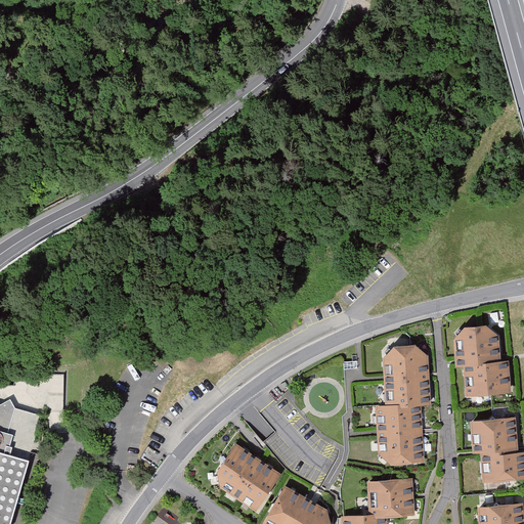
[(464,325),(453,338),(455,365),(464,364),(466,395),(511,392),(509,359),(501,360),(499,335),(486,323),(464,325)]
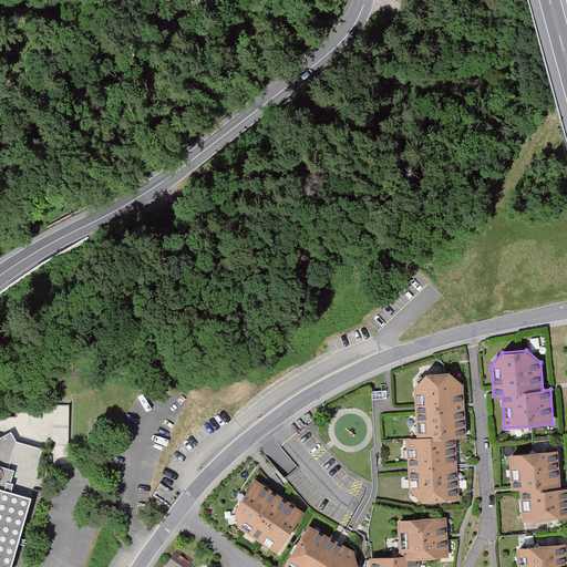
[(450,372),(426,373),(414,387),(418,437),(406,437),(410,491),(423,502),(460,500),(455,437),(466,437),(463,383),(450,372)]
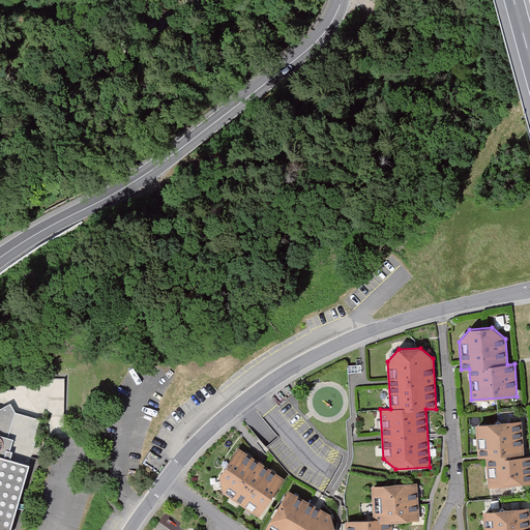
[(8,529),(39,417),(0,407),(0,529),(8,529)]
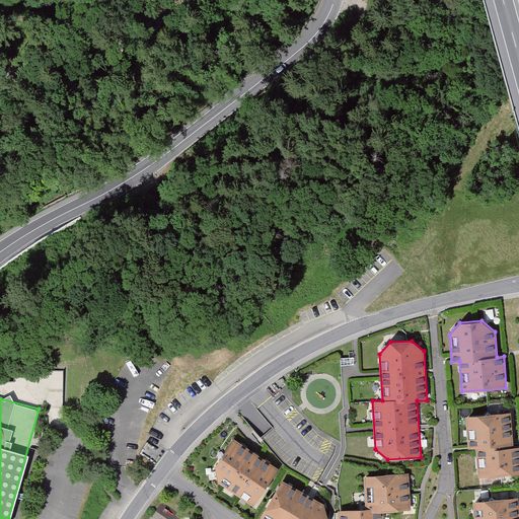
[(510,413),(465,416),(467,448),(475,447),(477,476),(518,472),(518,446),(513,447),(510,413)]
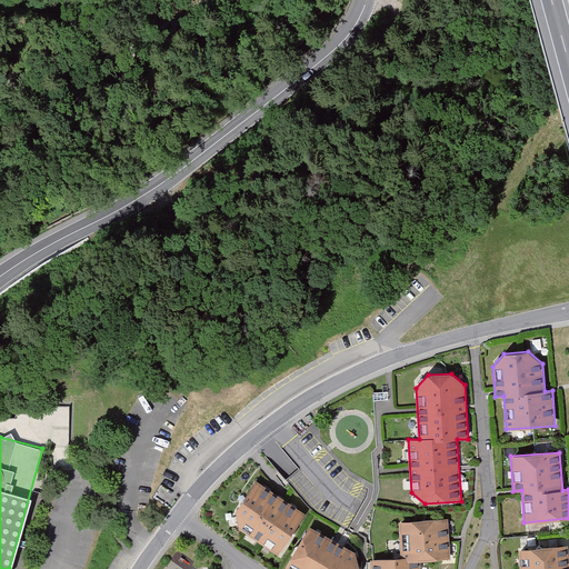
[(305,515),(256,482),(236,512),(239,528),(278,553),(305,515)]
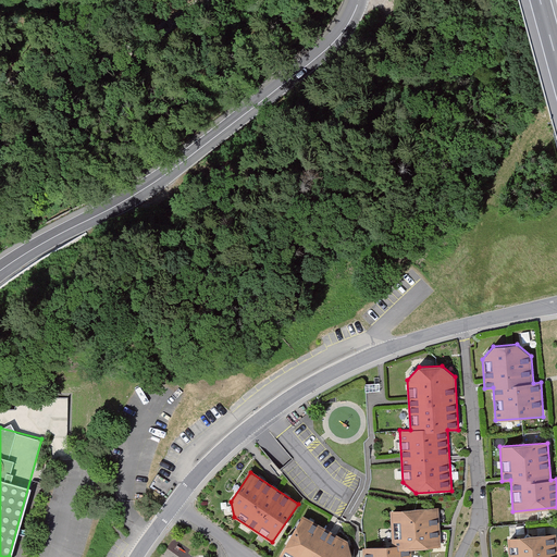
[(440,508),(391,510),(393,546),(362,547),(362,556),(411,556),(411,551),(442,548),(440,508)]
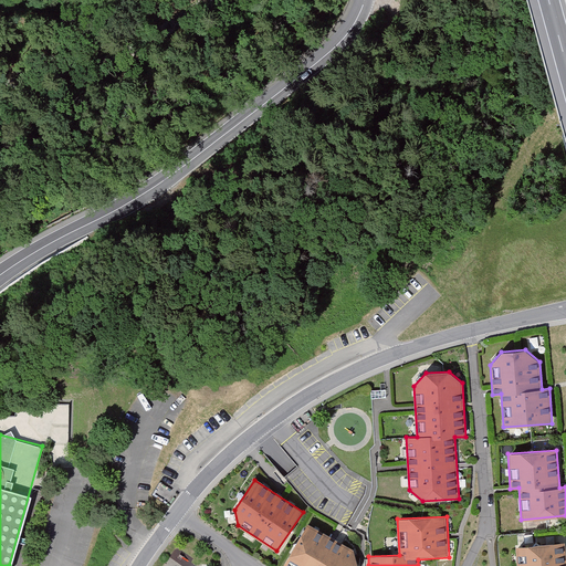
[(356,565),(353,551),(308,524),(284,565),(356,565)]
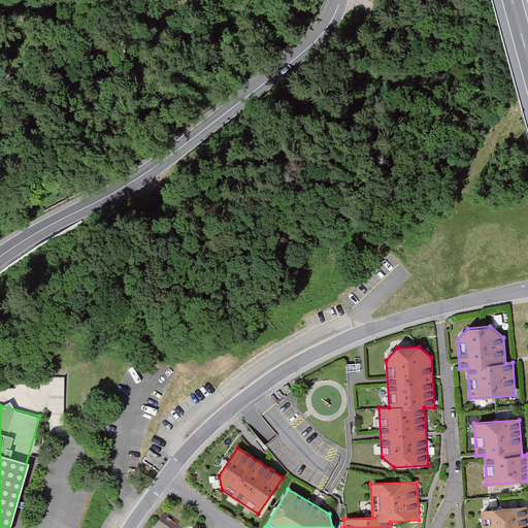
[(527,527),(527,509),(527,505),(481,508),(482,527),(527,527)]
